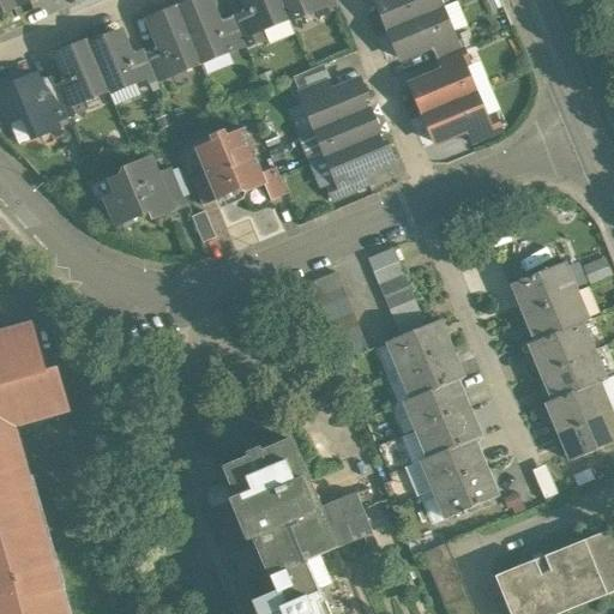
[(12,0),(0,0),(0,13),(16,7),(12,0)]
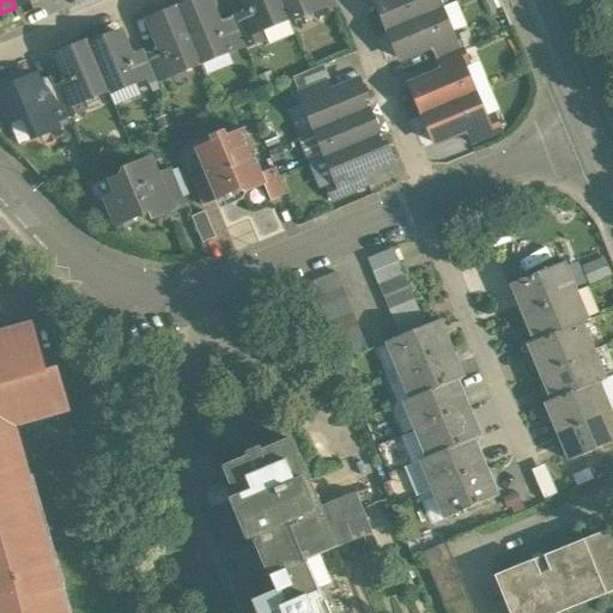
[(217,25),(206,0),(200,0),(189,5),(192,8),(178,14),(199,64),(228,53),(217,25)]
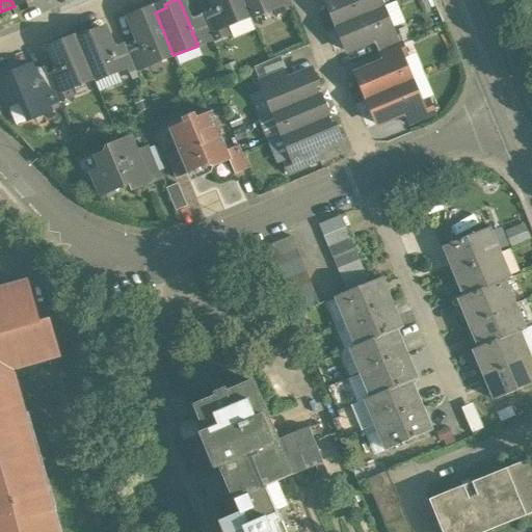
[(210,0),(215,10),(222,28),(223,28),(248,18),(249,20),(241,0),(210,0)]
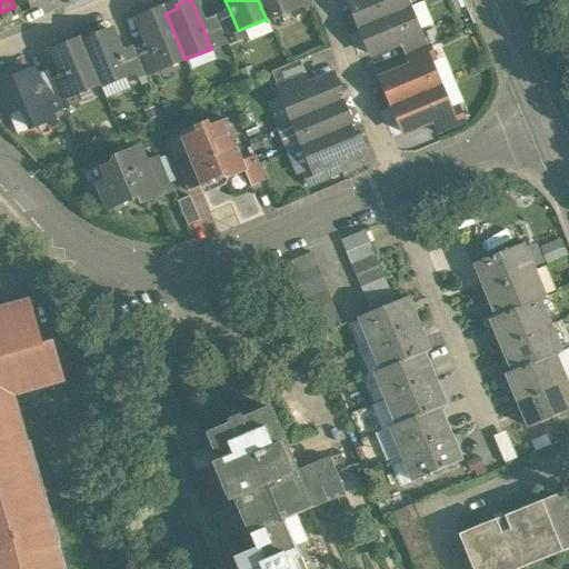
[(258,0),(267,21),(295,10),(296,9),(291,0),(258,0)]
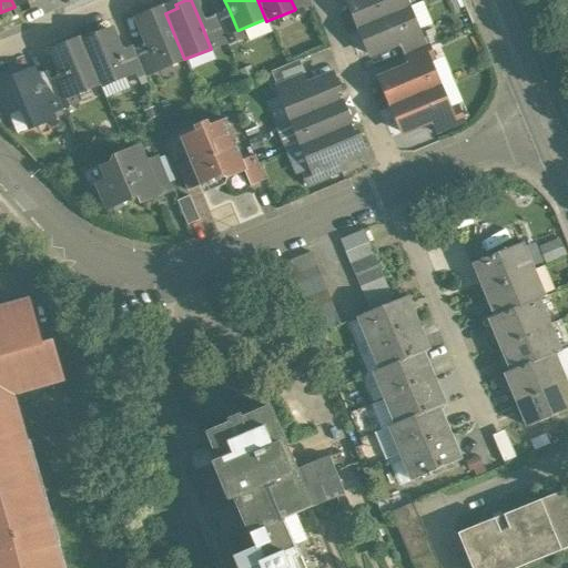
[(312,8),(307,0),(291,0),(295,9),(294,10),(295,14),(312,8)]
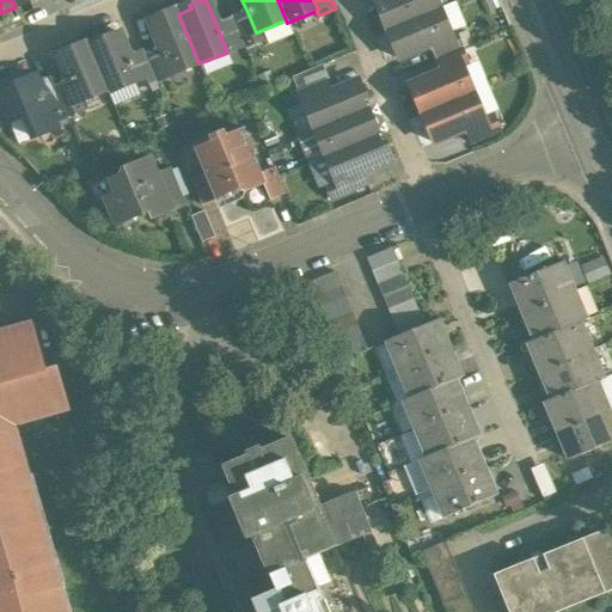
[(379,0),(373,2),(385,31),(439,10),(435,0),(379,0)]
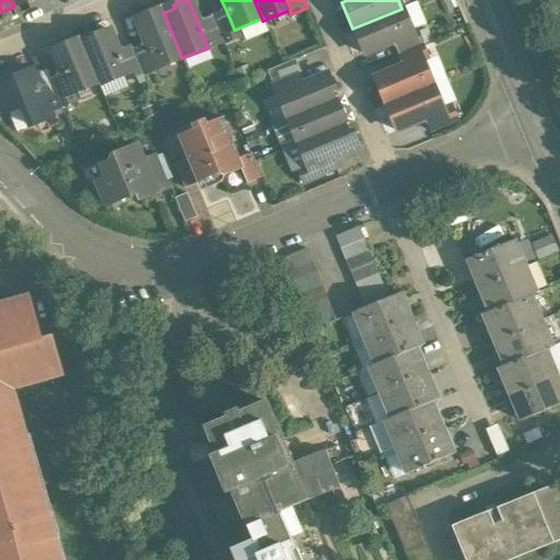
[(559,20),(559,0),(545,0),(555,22),(559,20)]
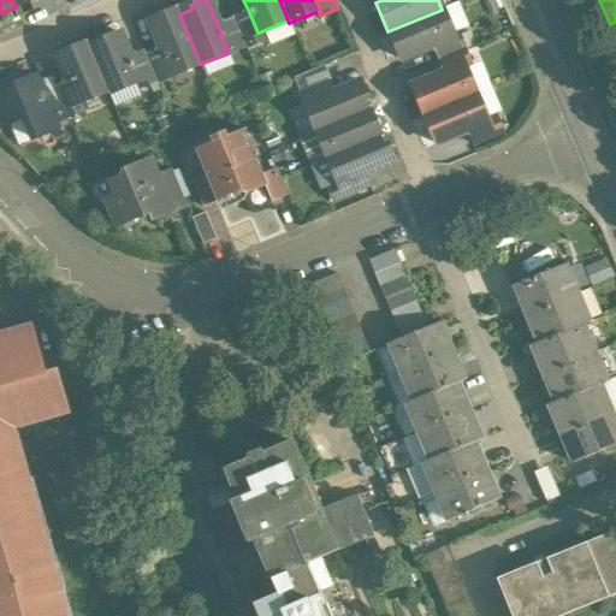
[(442,10),(388,31),(400,60),(431,47),(431,45),(454,36),(442,10)]
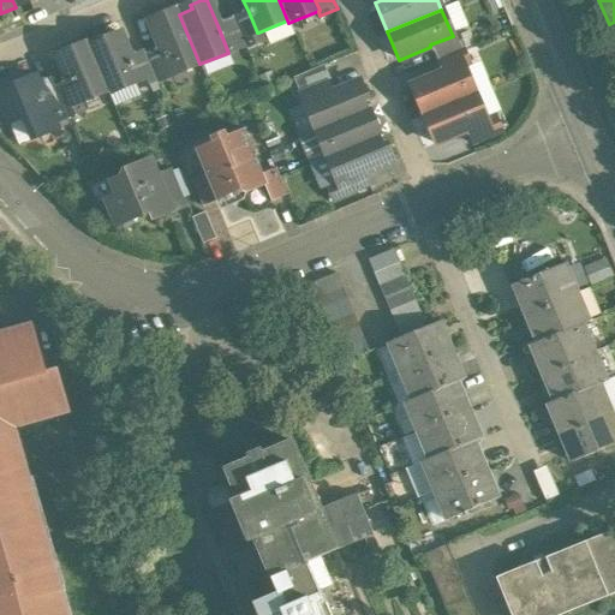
[(249,12),(233,19),(244,46),(245,48),(262,41),(258,33),(257,33),(249,12)]
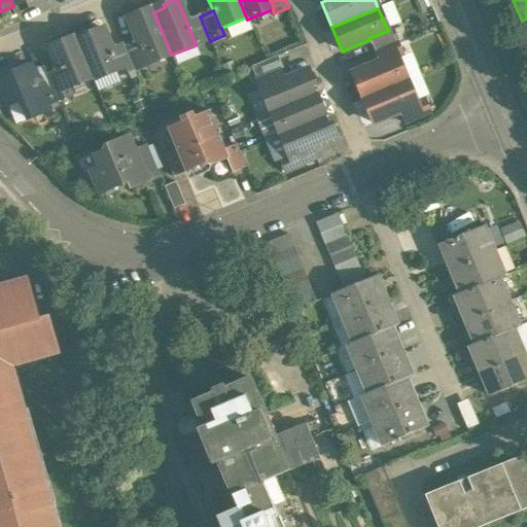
[(153,12),(142,16),(141,13),(127,19),(137,42),(147,65),(171,55),(153,12)]
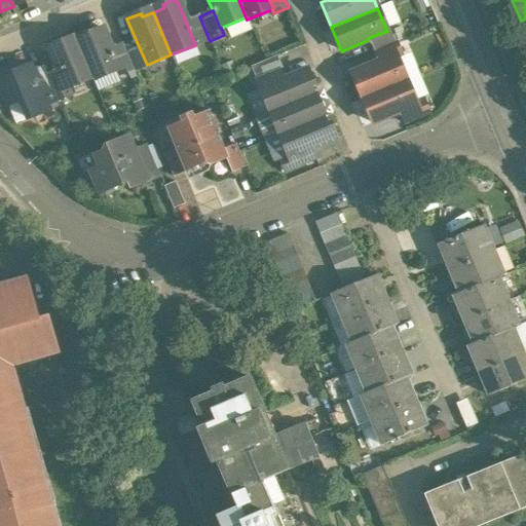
[(186,22),(195,45),(209,39),(199,16),(186,22)]
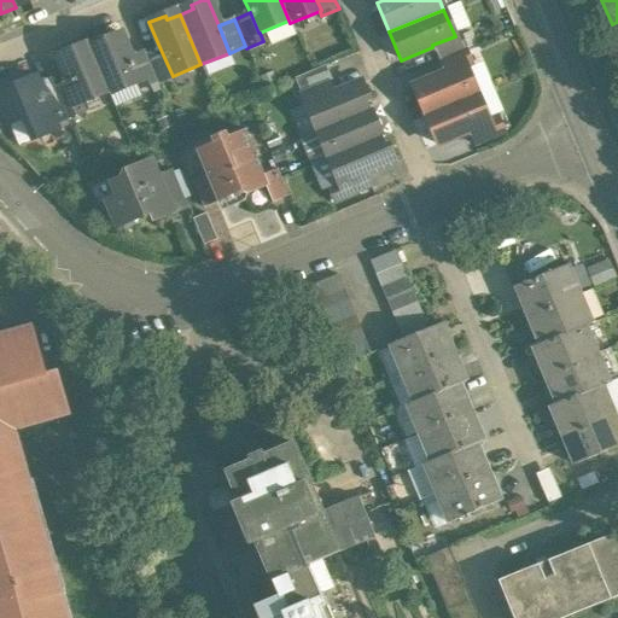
[(130,58),(121,34),(88,47),(108,92),(109,94),(138,83),(140,82),(130,58)]
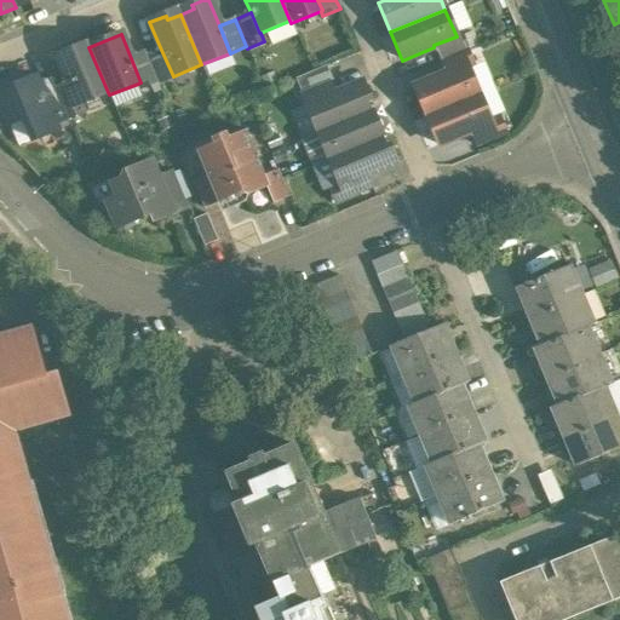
[(457,36),(434,45),(434,47),(440,62),(468,50),(461,34),(457,36)]
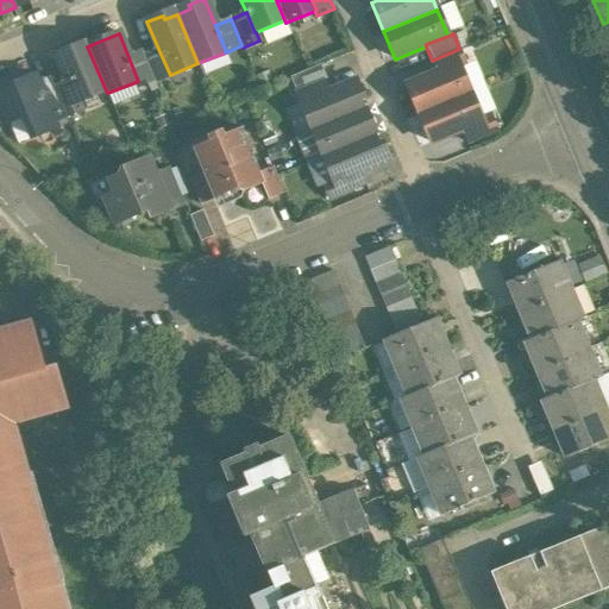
[(87,44),(56,56),(67,83),(75,104),(77,102),(106,90),(87,46),(87,44)]
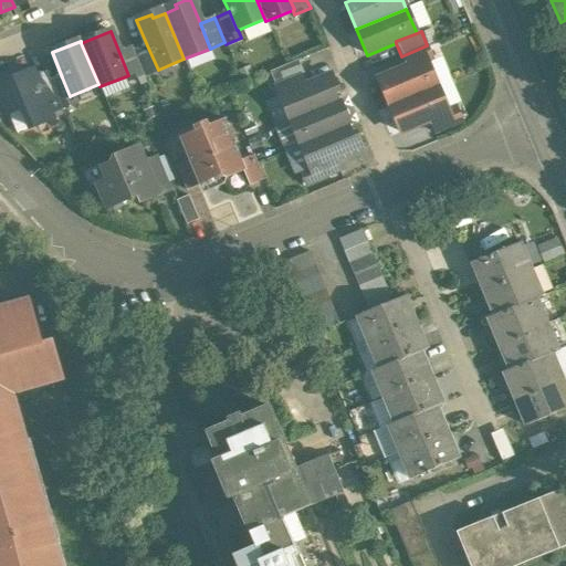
[(147,45),(133,51),(143,75),(143,76),(158,70),(147,45)]
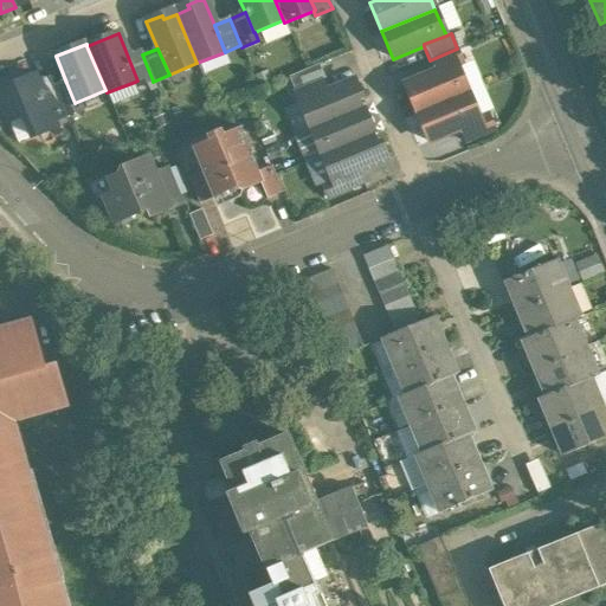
[(457,49),(430,60),(434,72),(436,75),(457,66),(463,64),(457,49)]
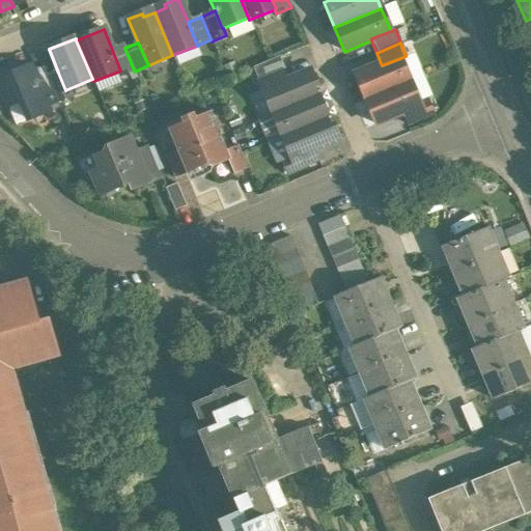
[(123,46),(112,50),(120,71),(118,72),(120,76),(134,71),(124,48),(123,46)]
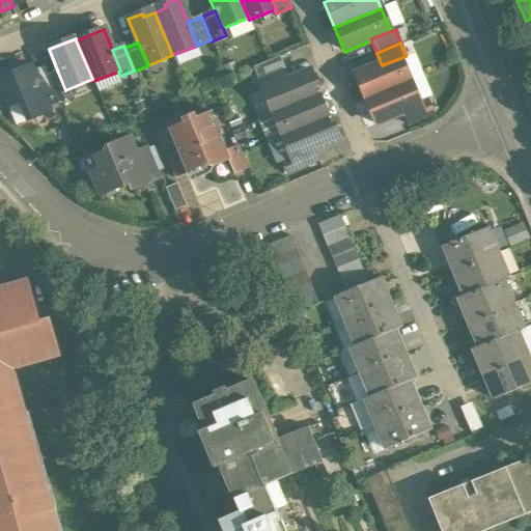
[(279,57),(252,68),(257,80),(280,71),(281,72),(284,70),(279,57)]
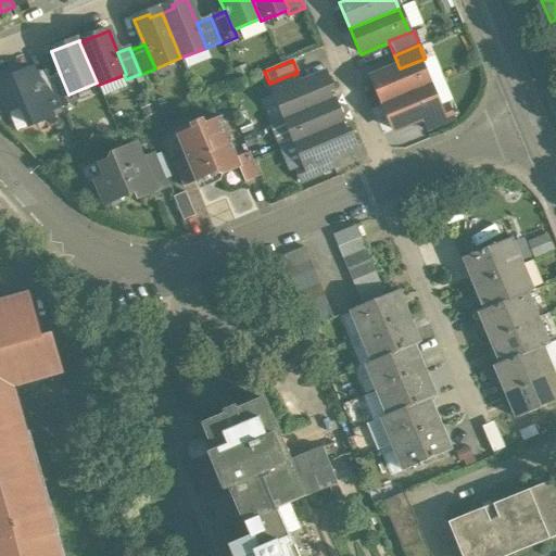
[(419,61),(400,68),(399,66),(371,78),(382,104),(429,85),(419,61)]
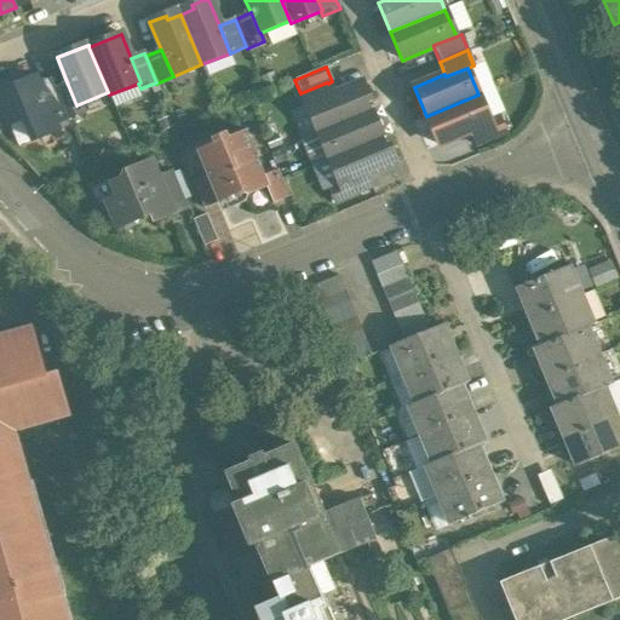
[(34,78),(17,85),(15,90),(0,96),(0,118),(3,122),(9,125),(21,120),(23,121),(32,141),(56,131),(36,85),(34,78)]
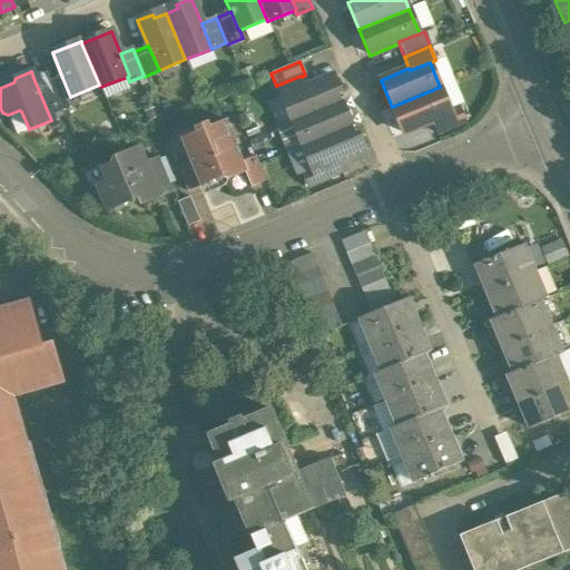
[(46,74),(33,78),(49,115),(61,109),(50,82),(46,74)]
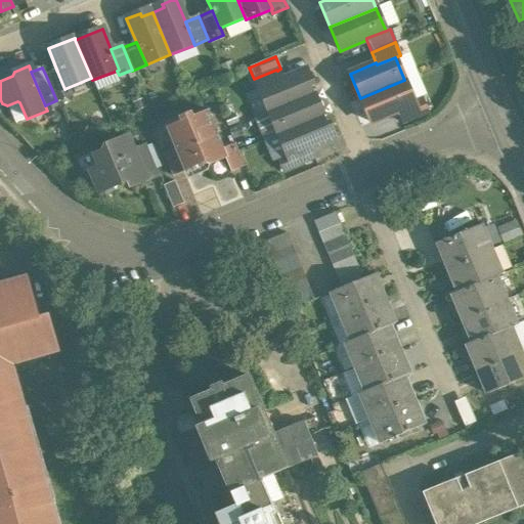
[(276,70),(254,79),(259,90),(281,81),(277,71),(276,70)]
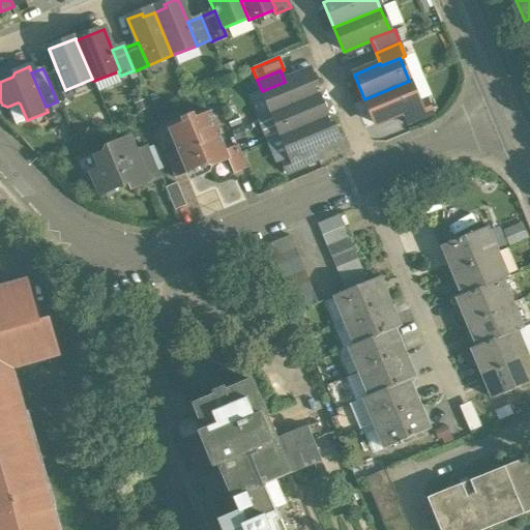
[(310,71),(285,82),(262,91),(271,114),(318,94),(317,94),(315,95),(311,86),(315,84),(310,71)]
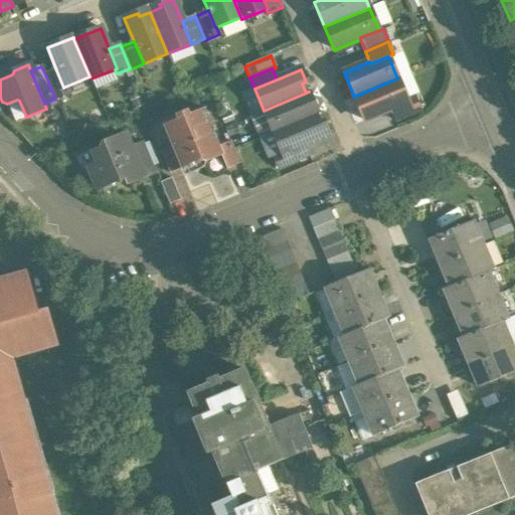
[(56,70),(45,74),(55,99),(68,94),(65,87),(63,88),(56,70)]
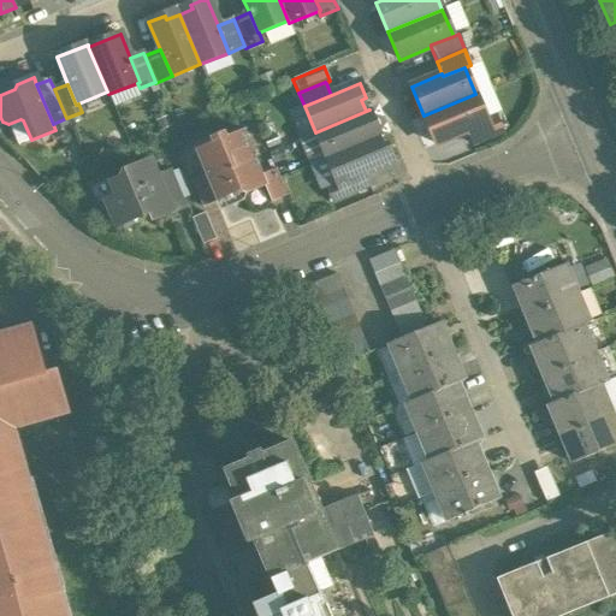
[(475,94),(424,116),(436,144),(467,132),(466,130),(487,120),(477,94),(475,94)]
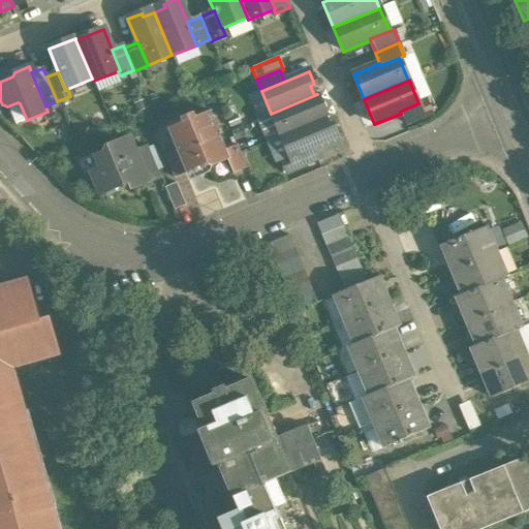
[(317,94),(271,114),(280,136),(327,118),(317,94)]
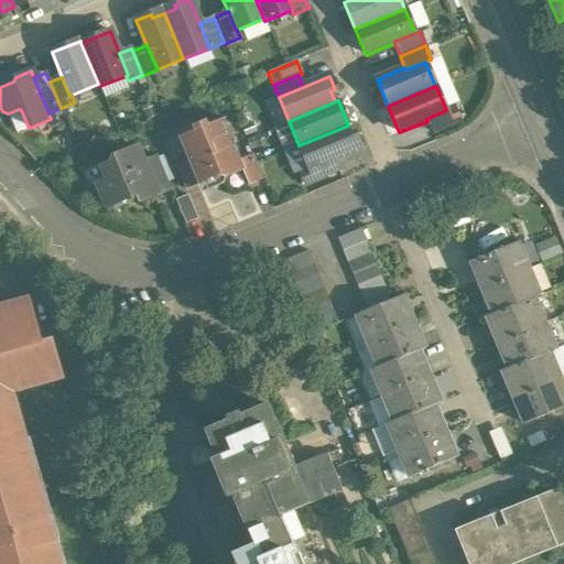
[(446,110),(426,119),(427,121),(432,133),(461,121),(455,107),(446,110)]
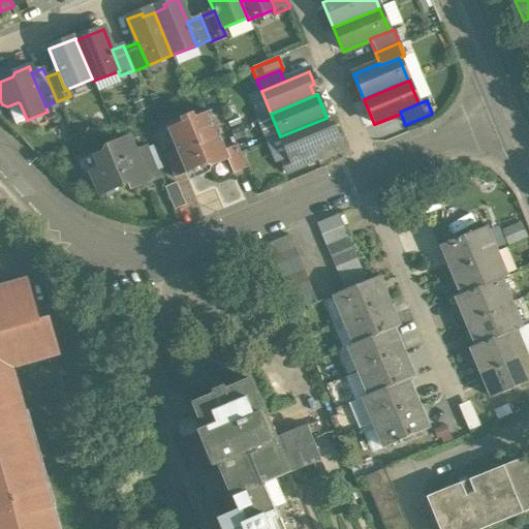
[(18,102),(7,106),(16,125),(27,120),(20,103),(18,102)]
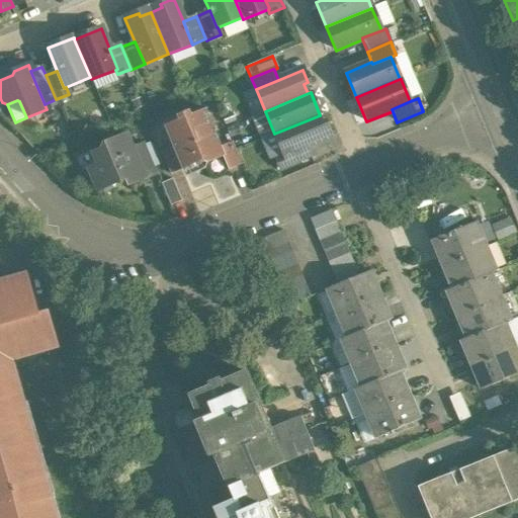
[(204,110),(190,115),(188,111),(176,116),(178,121),(163,126),(172,148),(181,170),(200,162),(206,164),(223,158),(224,157),(221,148),(204,110)]
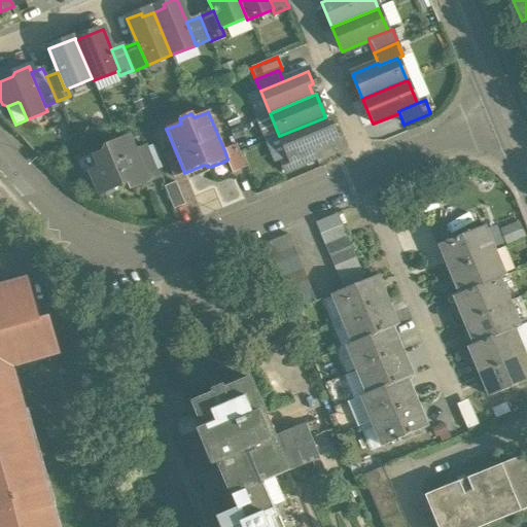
[(325,117),(279,136),(288,157),(288,159),(311,149),(312,149),(336,139),(330,127),(327,128),(323,118),(325,117)]
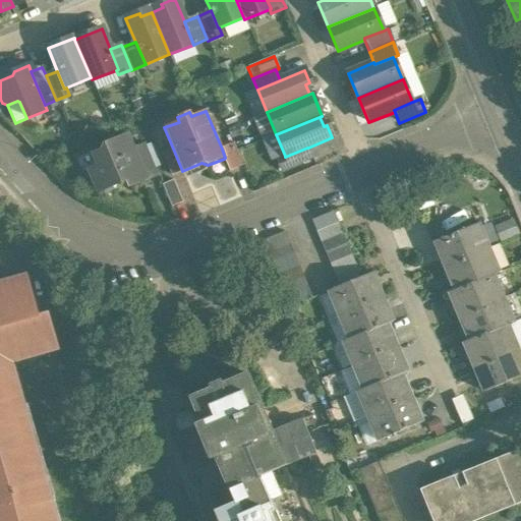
[(126,137),(105,146),(103,152),(94,155),(99,167),(90,171),(98,191),(104,193),(114,189),(116,184),(127,179),(129,185),(143,179),(132,151),(126,137)]
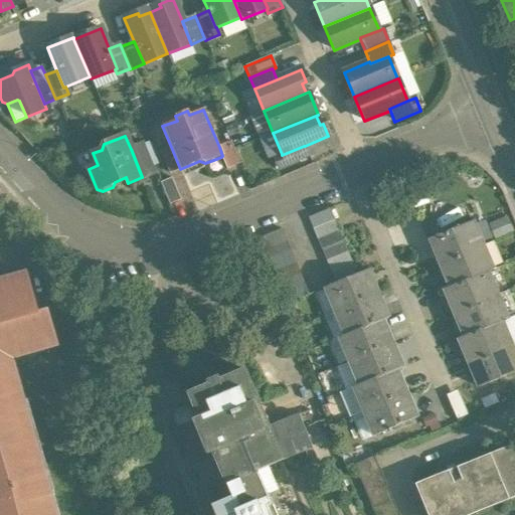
[(230,142),(219,147),(222,156),(221,157),(226,170),(239,164),(230,142)]
